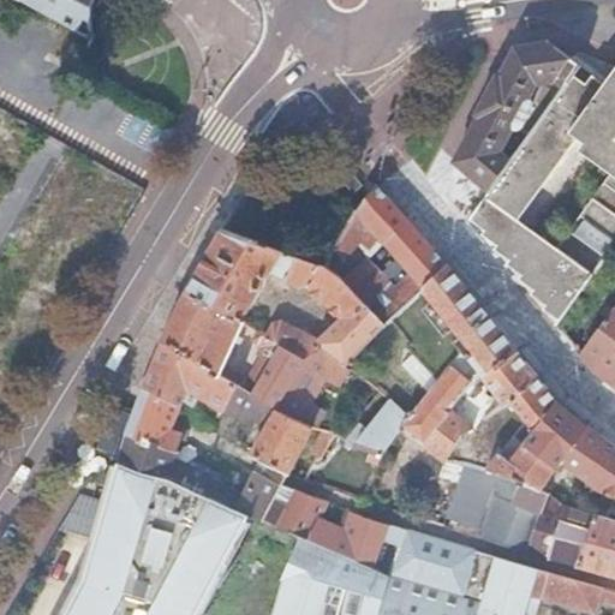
[(454,163),(487,190),(488,191),(511,161),(509,160),(497,151),(512,126),(514,127),(518,127),(520,125),(530,107),(530,105),(529,102),(526,100),(535,83),(555,81),(562,87),(563,88),(572,77),(573,77),(580,67),(548,43),(515,48),(454,163)]
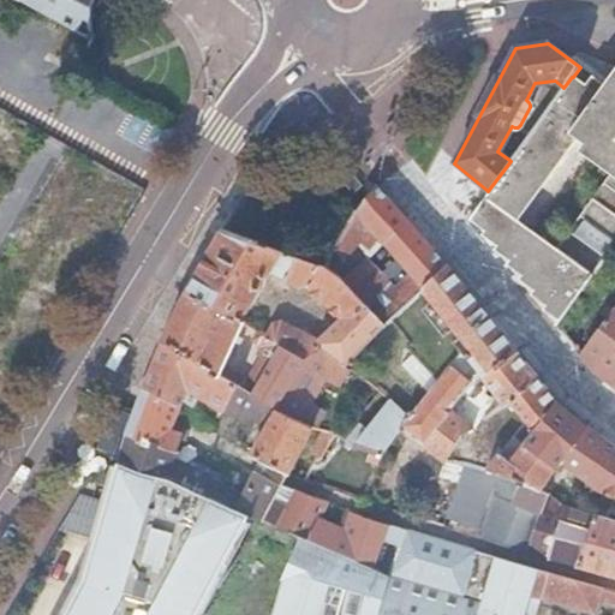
[(562,87),(509,160),(511,161),(488,191),(489,192),(469,220),(497,255),(519,281),(532,290),(530,294),(547,306),(543,310),(561,323),(579,298),(590,284),(605,262),(614,249),(614,69),(603,85),(597,81),(591,76),(583,85),(573,77),(572,77),(563,88),(562,87)]
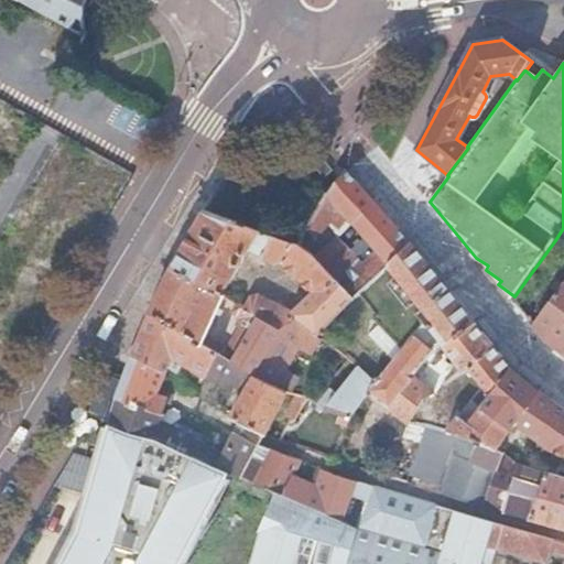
[(320,209),(295,246),(294,247),(312,259),(313,260),(334,238),(336,239),(350,225),(376,251),(361,266),(357,261),(336,283),(354,300),(410,242),(346,172),(320,209)]
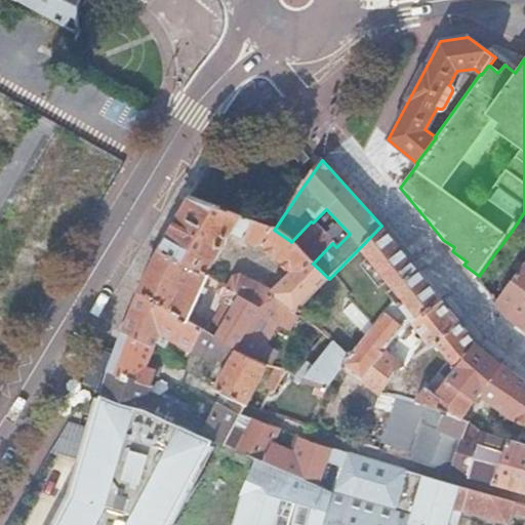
[(190,197),(161,251),(178,259),(207,275),(232,233),(244,240),(241,245),(246,248),(249,243),(256,247),(265,246),(292,273),(273,291),(240,274),(234,276),(228,287),(241,295),(258,306),(259,306),(261,306),(277,298),(284,304),(284,305),(296,313),(330,280),(329,279),(313,264),(291,242),(290,241),(274,230),(275,229),(203,201),(190,197)]
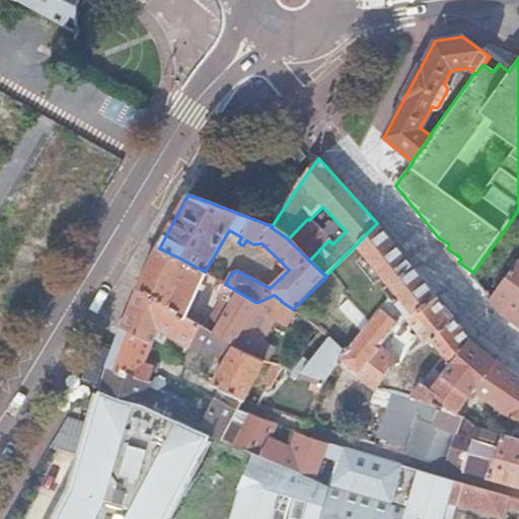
[(518,226),(511,221),(498,239),(510,247),(518,236),(518,226)]
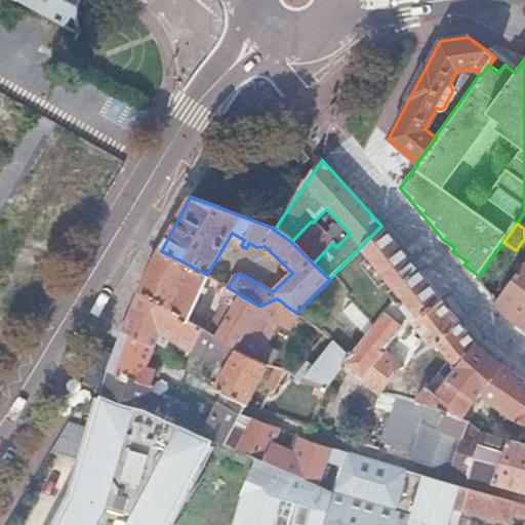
[(381,226),(329,279),(330,280),(296,313),(297,314),(320,331),(333,342),(352,322),(337,308),(347,296),(355,306),(364,296),(351,284),(358,275),(356,273),(370,261),(394,289),(366,313),(364,315),(338,346),(351,358),(397,301),(409,316),(408,317),(412,322),(441,300),(381,226)]
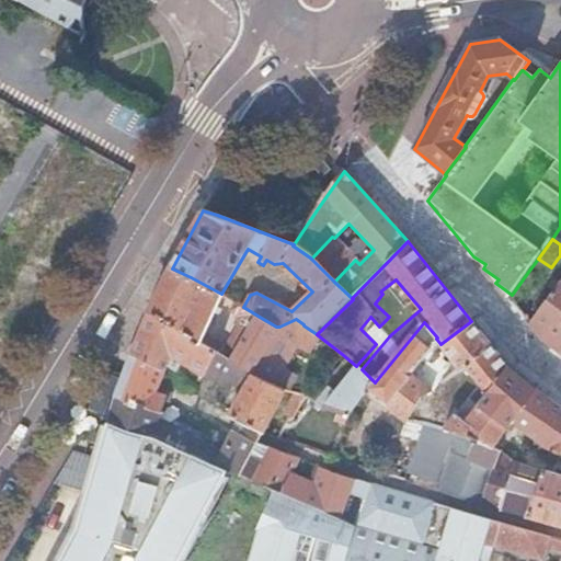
[(171,268),(149,312),(183,331),(182,333),(216,352),(215,353),(230,362),(236,352),(205,334),(222,295),(221,294),(191,277),(172,268),(171,268)]
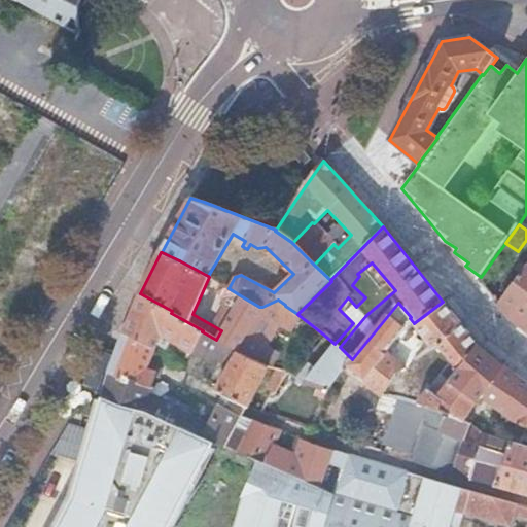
[(526,264),(497,305),(508,319),(526,332),(526,264)]
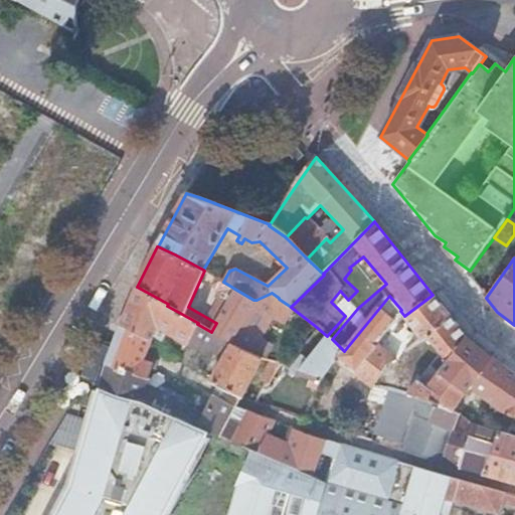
[(137,287),(120,330),(152,344),(155,337),(164,341),(167,334),(186,345),(197,324),(198,323),(167,306),(168,304),(137,287)]
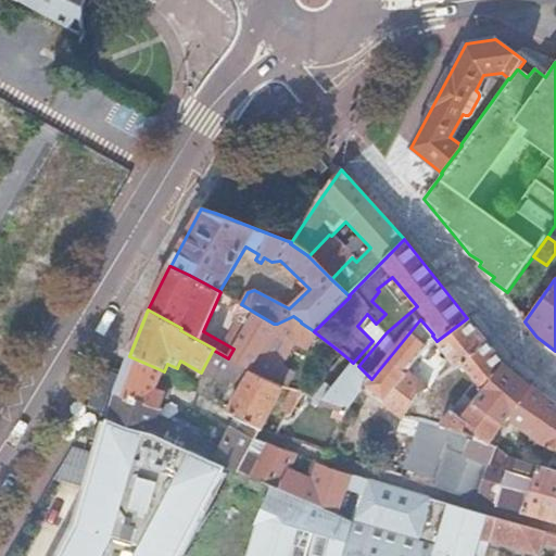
[(228,358),(213,350),(201,373),(229,389),(232,382),(241,387),(250,371),(275,324),(274,324),(255,313),(250,321),(247,328),(238,342),(234,349),(228,358)]
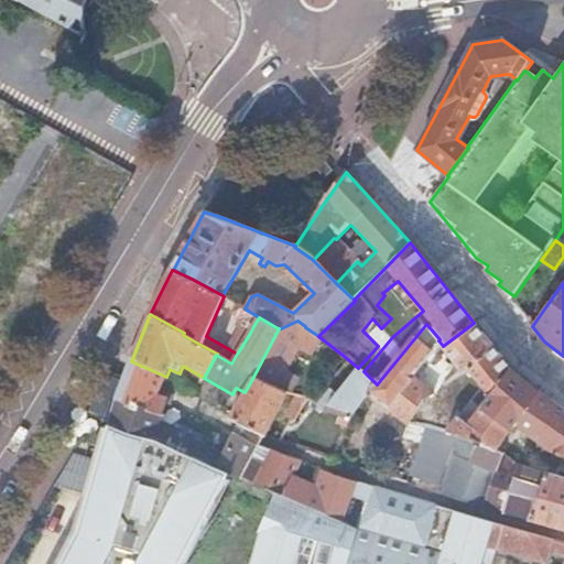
[(279,328),(253,377),(277,388),(296,347),(311,355),(320,337),(318,336),(305,327),(305,326),(297,321),(281,328),(279,328)]
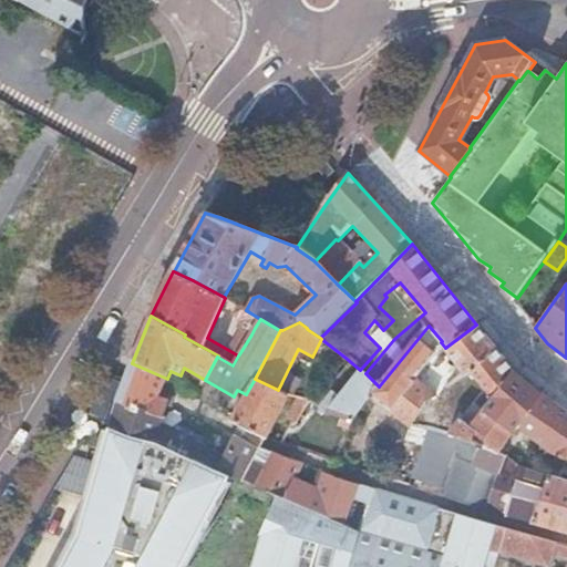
[(429,326),(379,387),(371,395),(371,397),(411,428),(431,430),(451,435),(462,420),(463,421),(471,411),(456,393),(477,378),(494,395),(514,371),(494,347),(476,325),(445,348),(457,363),(442,380),(446,387),(435,393),(412,374),(434,351),(433,350),(441,342),(442,341),(429,326)]
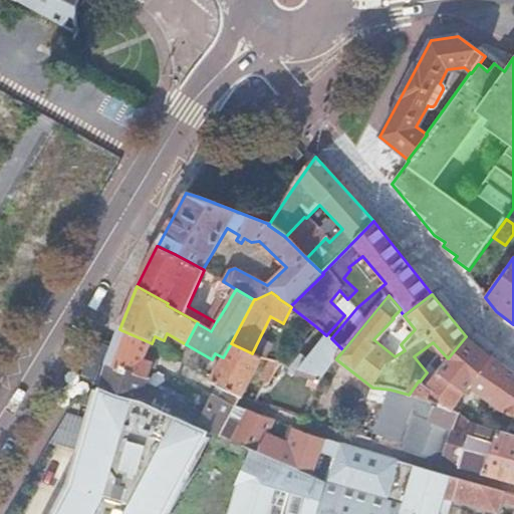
[(115,340),(98,388),(139,399),(201,428),(207,416),(205,416),(178,402),(145,384),(153,363),(145,359),(148,351),(152,343),(119,329),(115,340)]
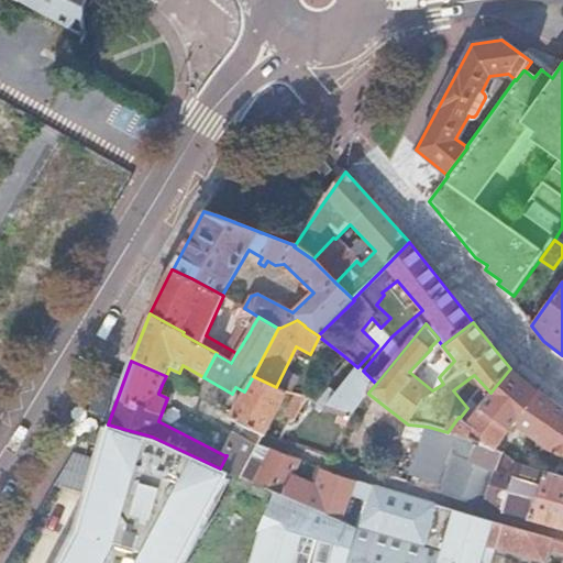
[(538,392),(510,368),(490,393),(474,375),(453,390),(467,408),(472,403),(479,408),(479,407),(510,430),(515,423),(538,392)]
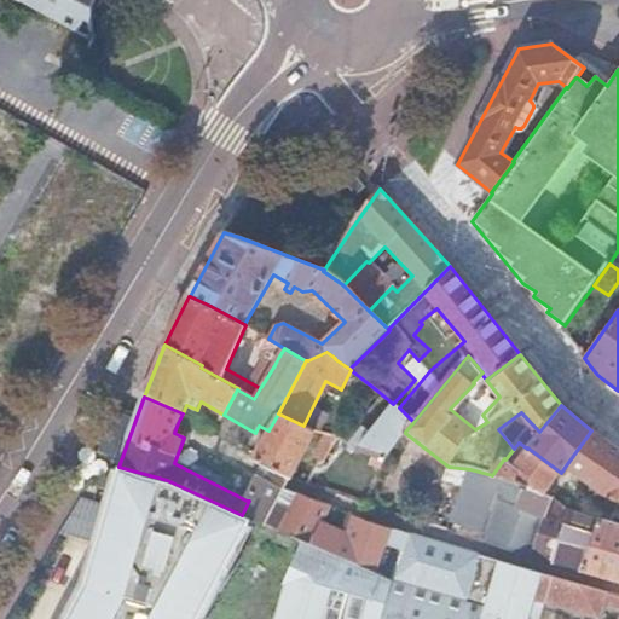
[(399,408),(398,409),(398,410),(392,409),(369,437),(362,431),(356,438),(363,444),(356,452),(385,463),(386,463),(389,453),(405,433),(405,432),(414,422),(399,408)]
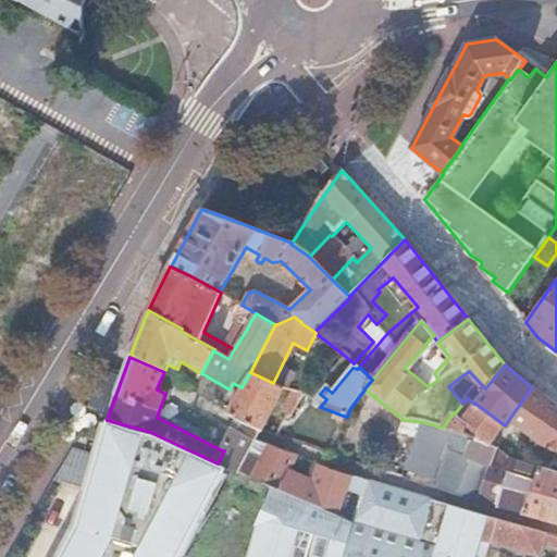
[(242,387),(229,413),(237,418),(238,417),(262,429),(283,388),(273,383),(250,372),(242,387)]
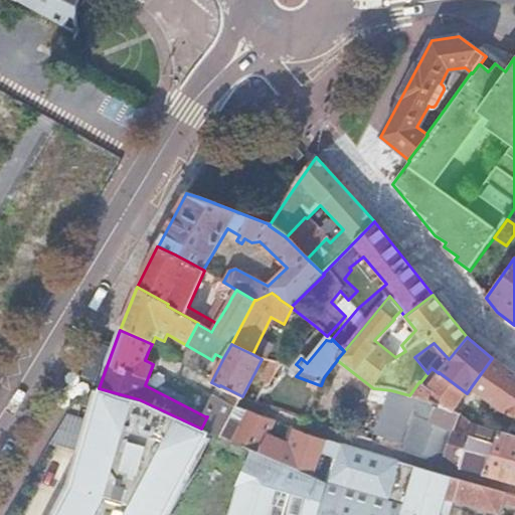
[(514,375),(504,367),(492,358),(471,387),(478,393),(478,394),(500,411),(501,410),(514,419),(514,375)]
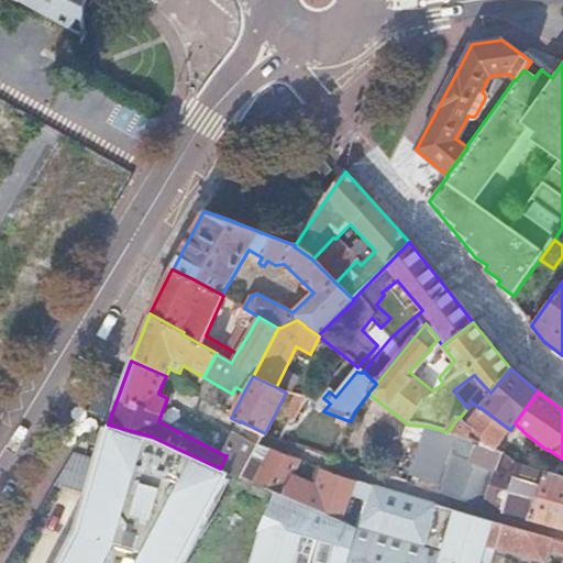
[(307,398),(296,395),(286,415),(291,417),(290,419),(296,421),(307,398)]
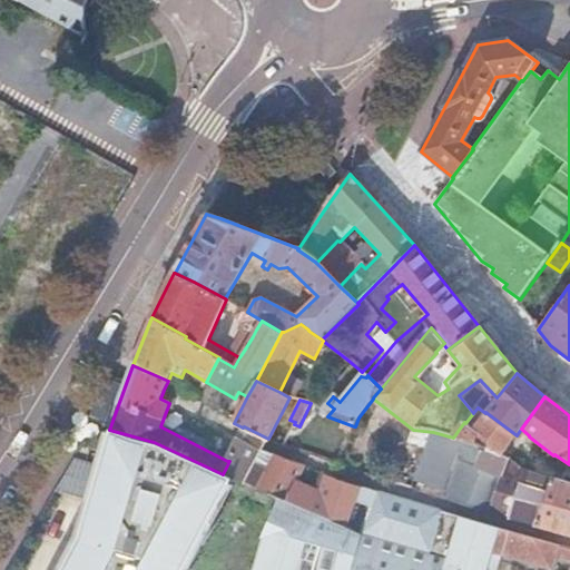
[(463,461),(448,499),(489,512),(509,518),(524,470),(510,459),(508,458),(502,455),(517,435),(485,412),(485,413),(473,429),(465,423),(464,422),(453,438),(457,439),(454,444),(467,453),(463,461)]
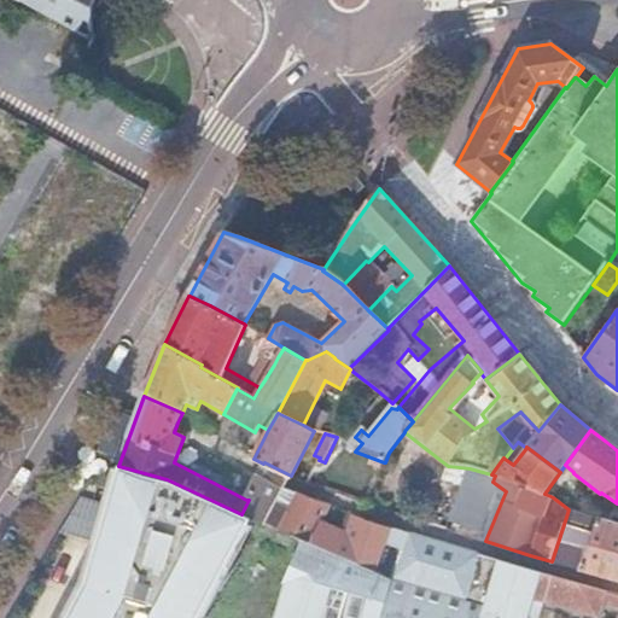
[(249,500),(242,514),(252,519),(257,522),(258,522),(374,572),(375,571),(386,543),(402,549),(403,551),(412,532),(396,528),(386,526),(349,512),(343,531),(324,522),(332,505),(287,484),(290,481),(291,476),(264,462),(263,464),(262,467),(246,500),(249,500)]
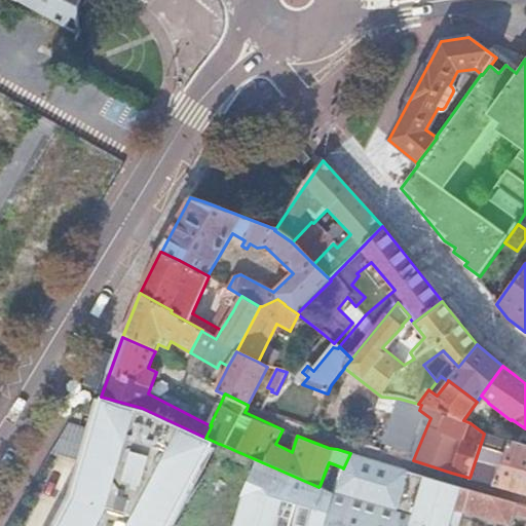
[(142,408),(101,397),(100,399),(72,496),(55,525),(170,525),(172,523),(215,442),(205,438),(142,408)]
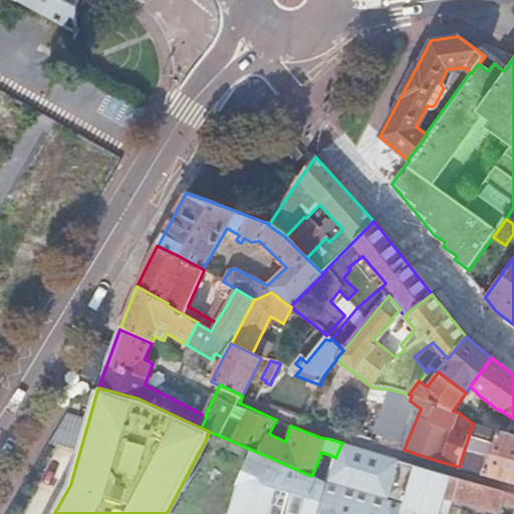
[(54,513),(70,485),(97,390),(94,389),(85,419),(76,451),(66,486),(50,513),(54,513)]
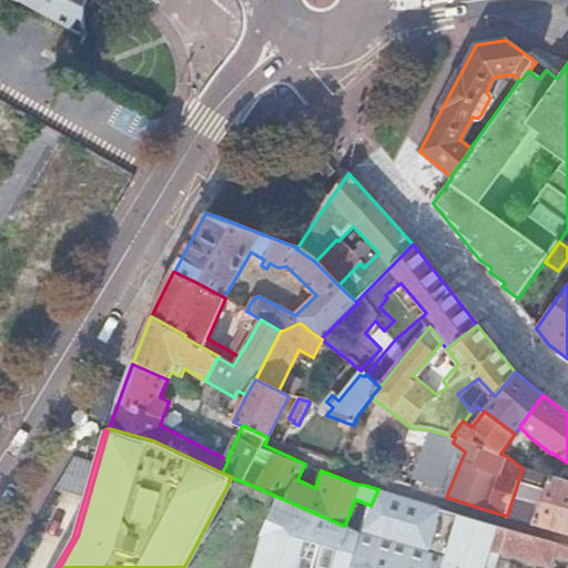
[(449,455),(434,494),(446,497),(462,459),(449,455)]
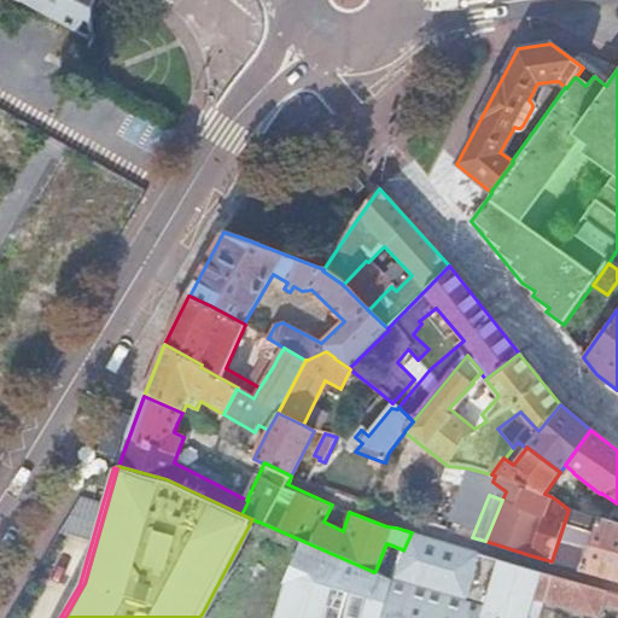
[(103,503),(81,497),(59,532),(92,542),(103,503)]
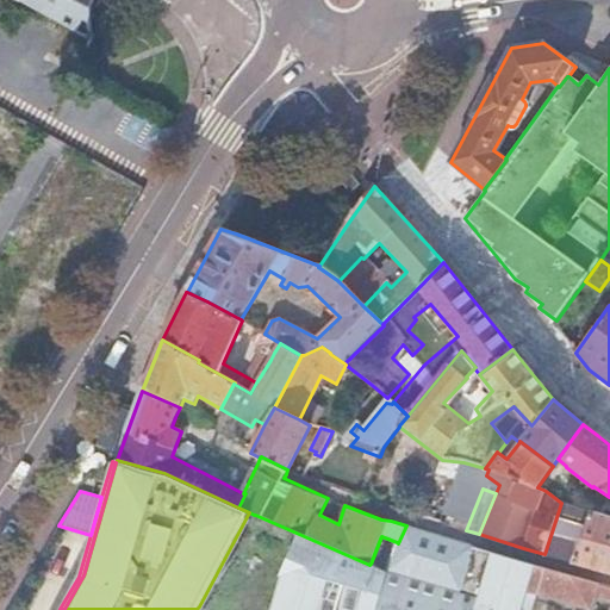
[(561,503),(545,554),(574,564),(591,512),(561,503)]
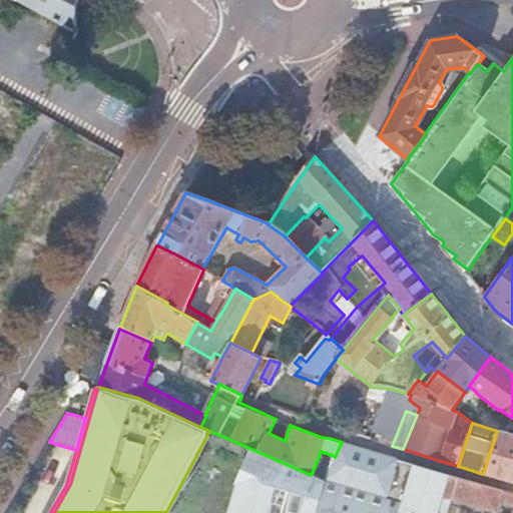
[(213,433),(209,431),(167,510),(170,512),(213,433)]
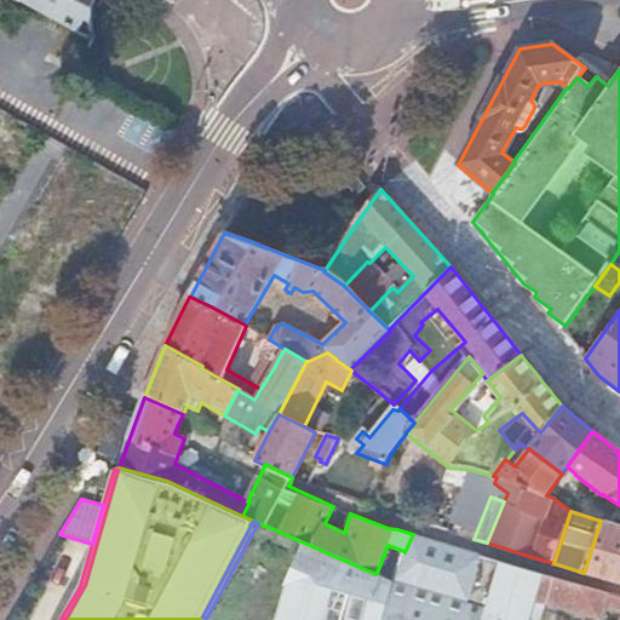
[(619,526),(601,521),(584,573),(619,583),(619,526)]
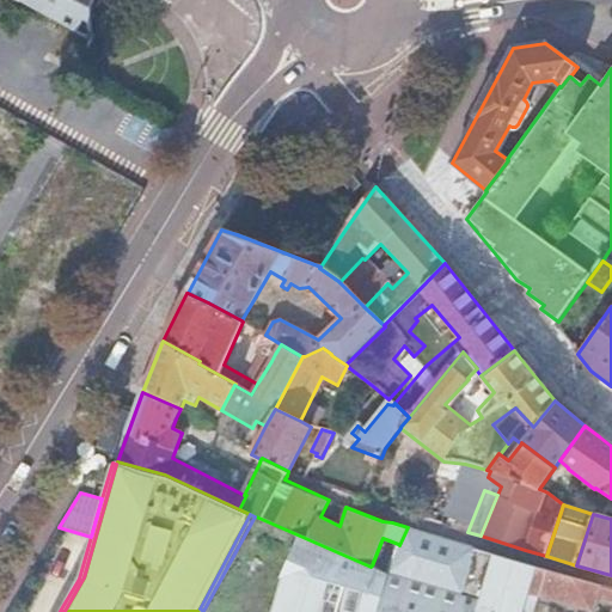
[(371,567),(256,516),(243,561),(289,581),(280,611),(279,611),(473,611),(456,604),(478,550),(477,550),(442,538),(408,527),(399,545),(398,544),(386,573),(372,565),(371,567)]
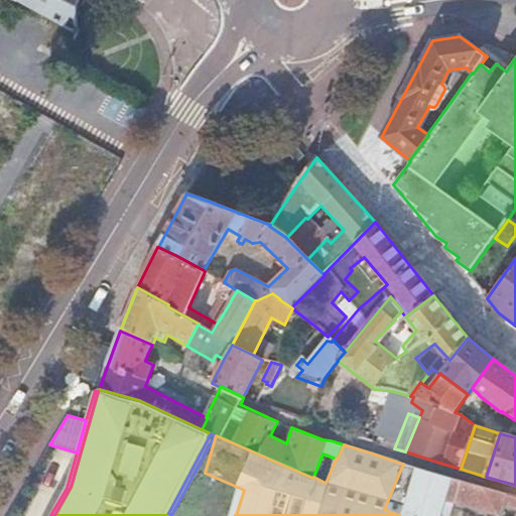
[(416,468),(403,464),(384,509),(399,515),(441,515),(446,501),(498,515),(500,515),(504,505),(508,494),(416,468)]
